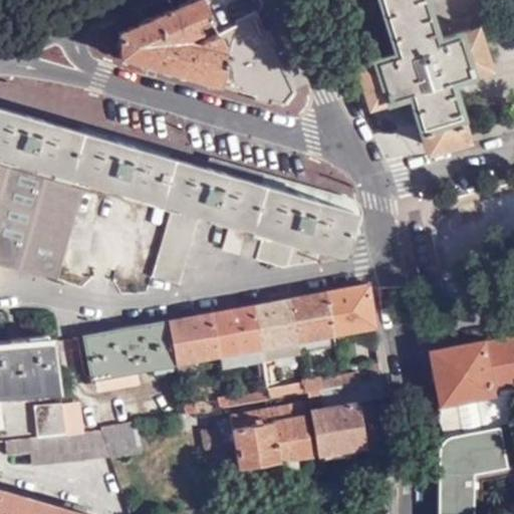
[(117,57),(218,86),(226,55),(220,41),(199,50),(189,45),(191,33),(196,31),(194,26),(210,18),(201,0),(187,0),(116,32),(117,57)]
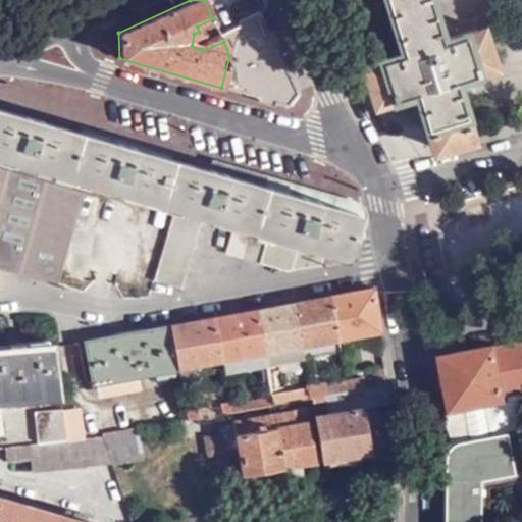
[(521,0),(342,0),(347,17),(386,6),(406,71),(395,75),(383,79),(399,128),(420,120),(429,145),(439,149),(463,142),(468,133),(465,117),(463,109),(508,94),(490,40),(447,57),(445,49),(429,0),(521,0)]
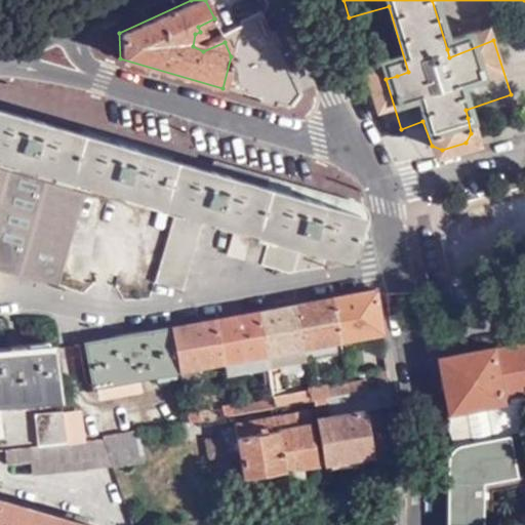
[(231,56),(223,88),(288,107),(298,90),(259,7),(237,18),(243,32),(238,35),(231,56)]
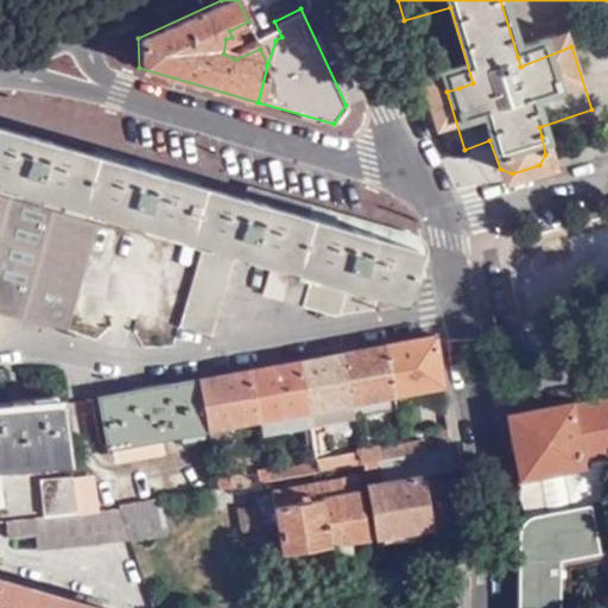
[(441,150),(464,150),(447,92),(424,101),(441,150)]
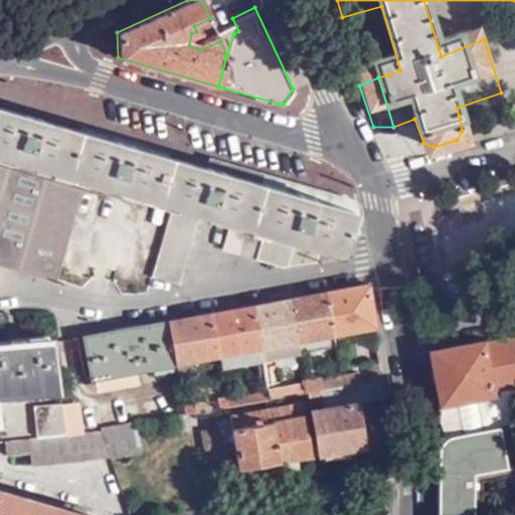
[(222,249),(282,267),(315,261),(319,246),(336,251),(347,243),(357,215),(350,204),(350,202),(316,193),(315,197),(288,189),(289,185),(238,171),(237,174),(208,166),(209,163),(134,142),(133,146),(26,116),(26,113),(0,105),(0,156),(44,169),(46,163),(83,174),(81,181),(86,182),(140,197),(143,189),(174,198),(151,277),(178,285),(199,212),(230,221),(222,249)]
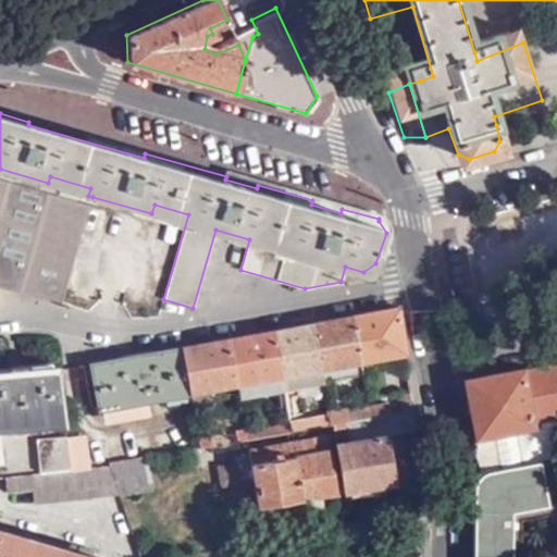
[(0,285),(60,304),(93,197),(88,196),(90,188),(50,176),(48,183),(0,169),(0,285)]
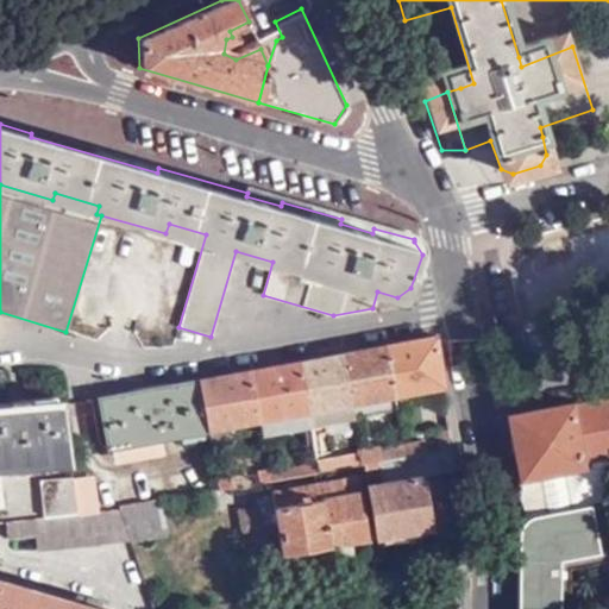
[(434,334),(383,344),(393,396),(443,387),(434,334)]
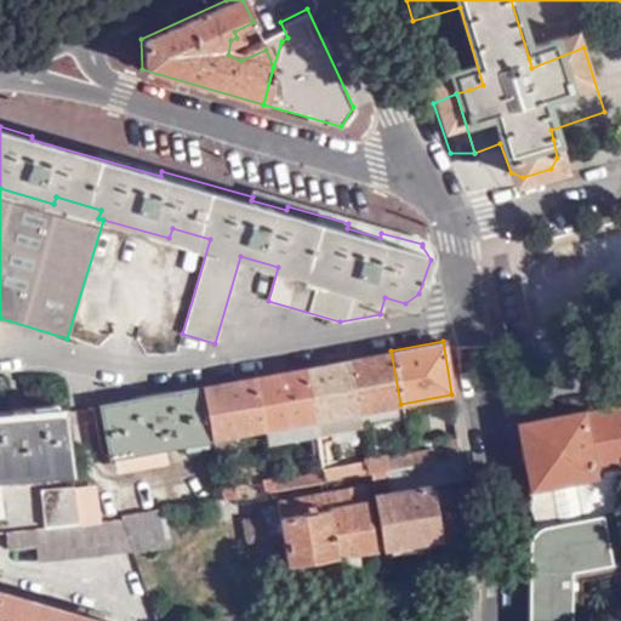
[(400,404),(391,351),(348,359),(358,411),(400,404)]
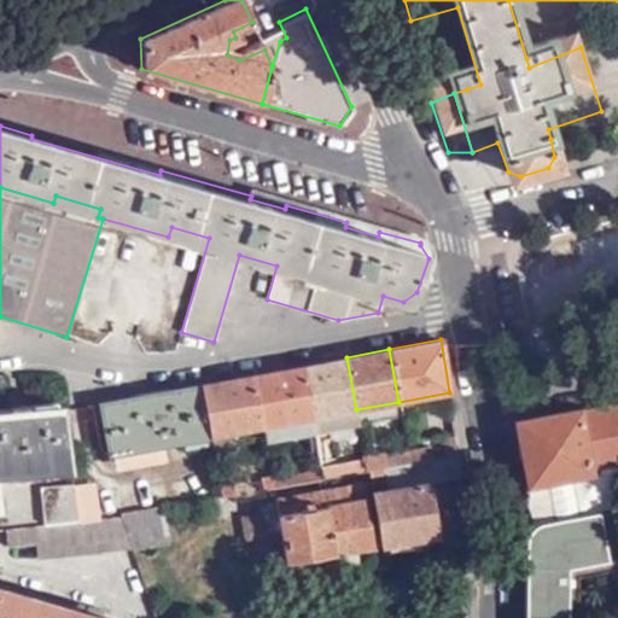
[(302,366),(310,418),(356,409),(347,357),(302,366)]
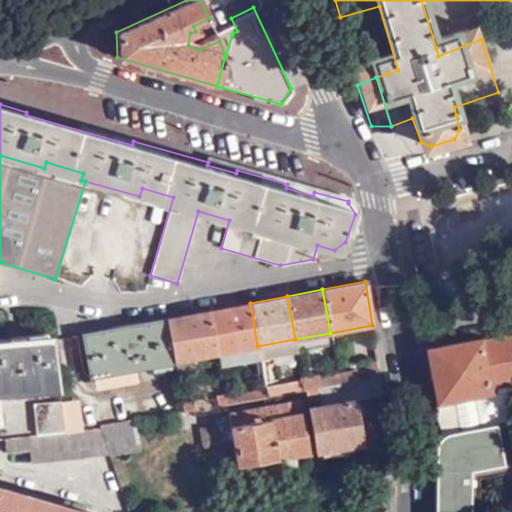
[(211,311),(218,353),(251,348),(257,346),(250,303),(211,311)]
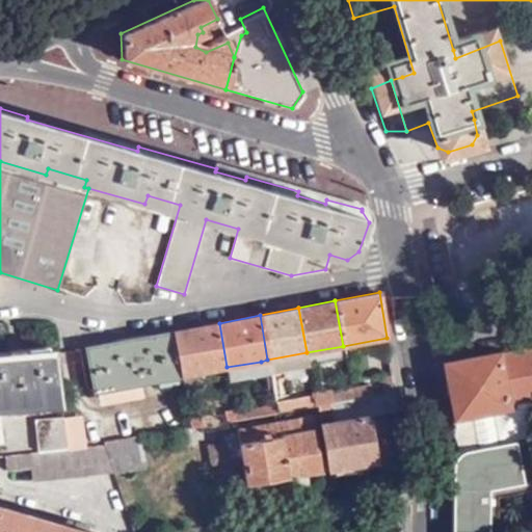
[(173,333),(181,376),(227,367),(219,323),(173,333)]
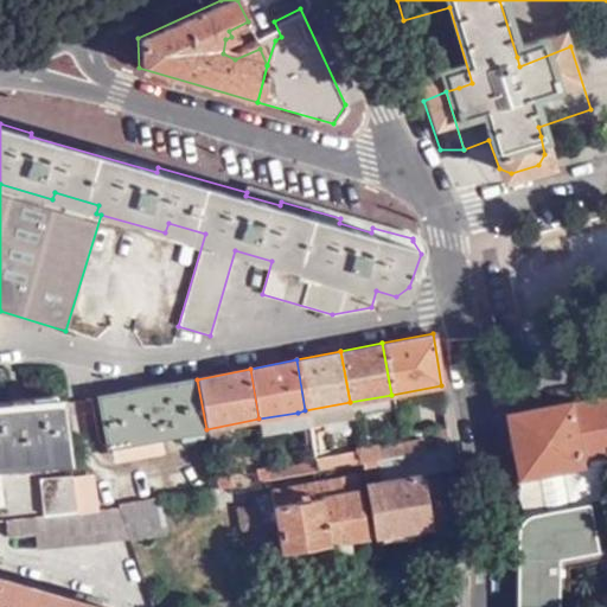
[(197,379),(97,396),(108,448),(206,429),(197,379)]
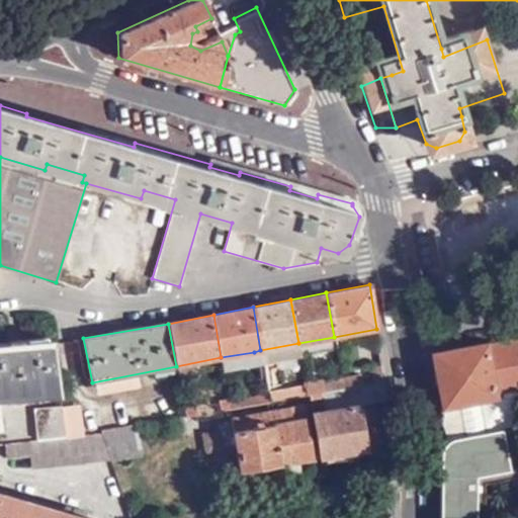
[(496,391),(517,385),(517,337),(486,344),(486,341),(431,351),(441,407),(497,397),(496,391)]
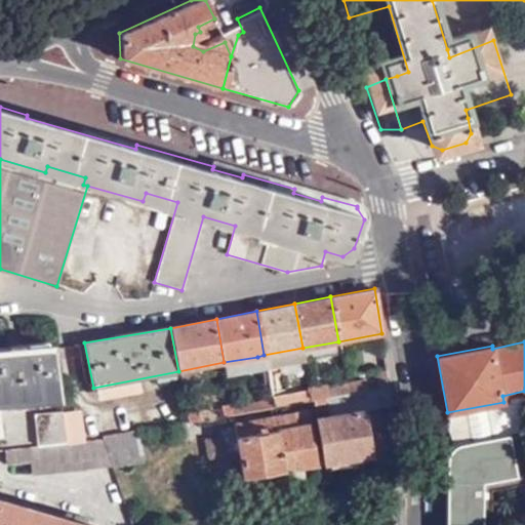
[(0,404),(61,398),(52,347),(0,351),(0,404)]
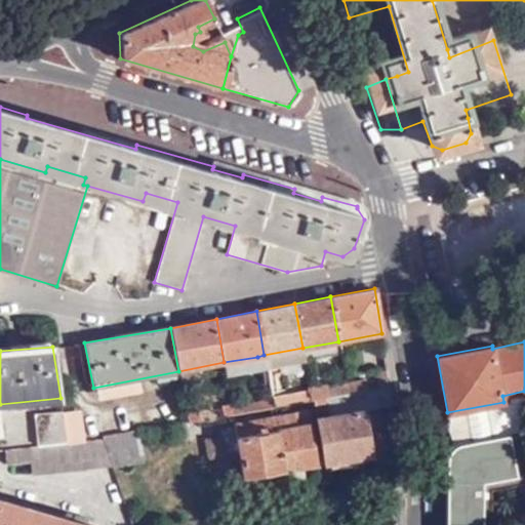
[(390,389),(387,371),(378,372),(381,389),(390,389)]
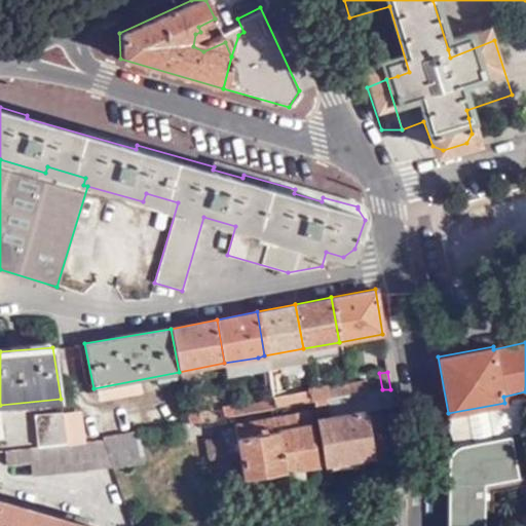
[(365,383),(348,386),(349,396),(366,392),(365,383)]
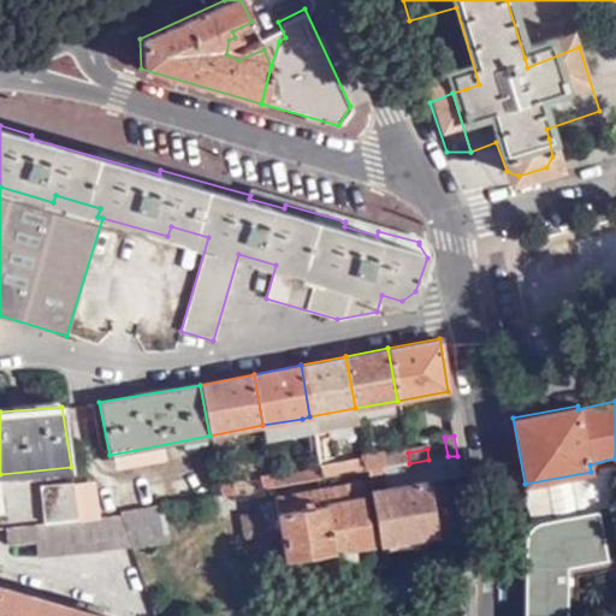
[(409,463),(408,452),(366,460),(367,471),(383,468),(409,463)]
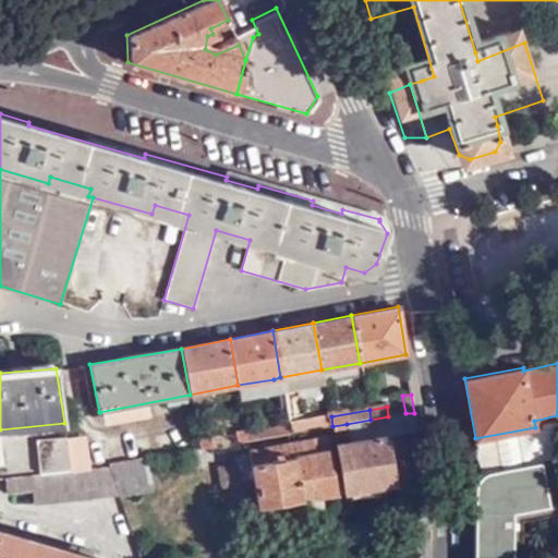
[(388,416),(371,420),(347,424),(349,436),(351,444),(341,446),(349,492),(400,484),(391,438),(417,433),(414,413),(405,413),(388,416)]
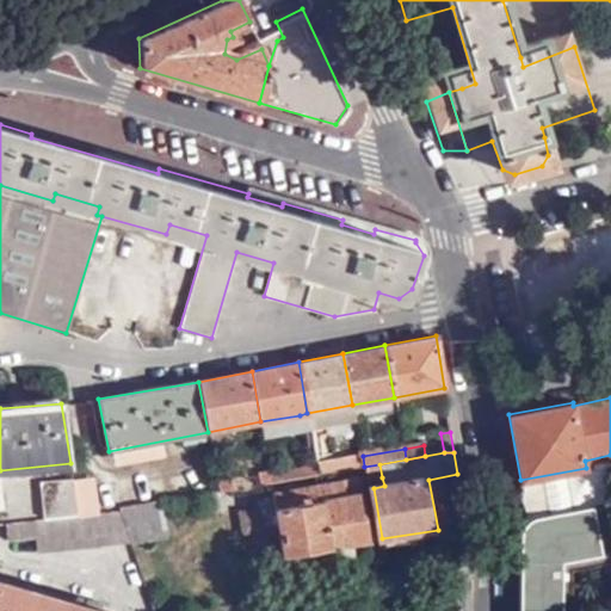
[(610,455),(585,461),(586,468),(610,462),(610,455)]
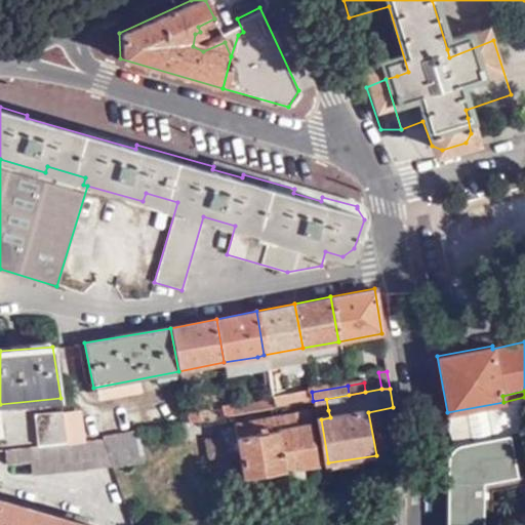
[(313,401),(312,392),(273,399),(274,408),(313,401)]
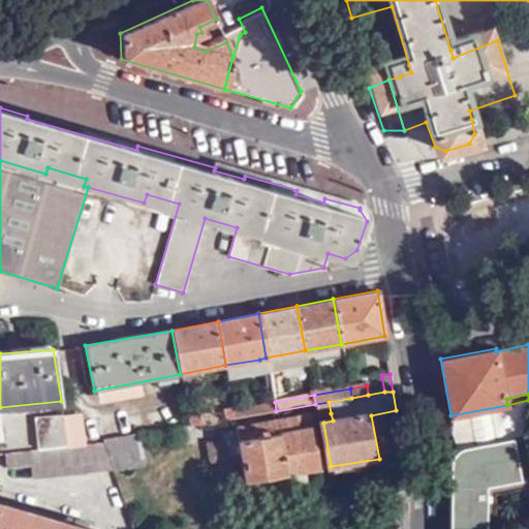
[(275,402),(234,409),(236,418),(248,416),(276,411),(275,402)]
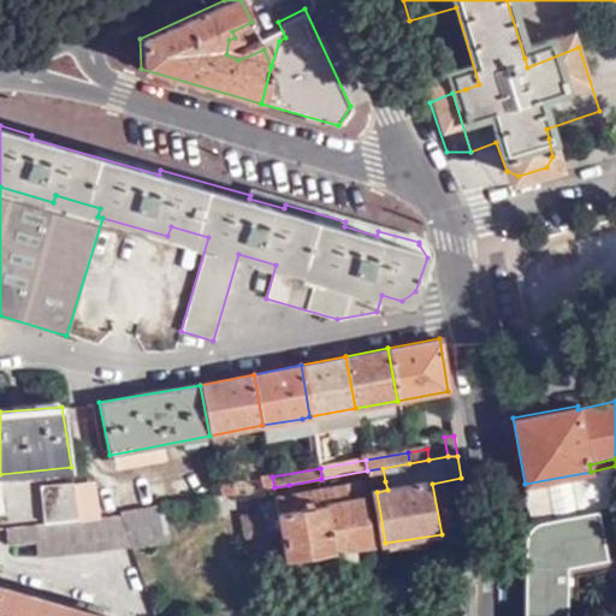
[(383,468),(367,471),(369,484),(385,481),(383,468)]
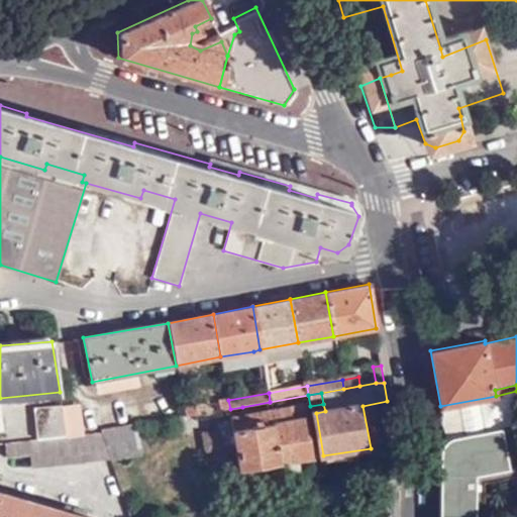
[(230,409),(228,400),(220,401),(221,410),(230,409)]
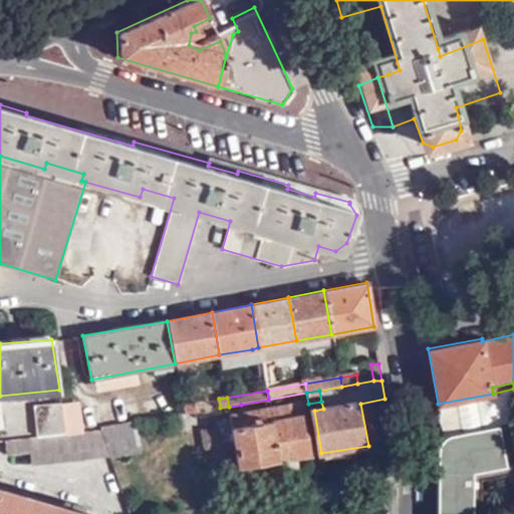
[(241,466),(313,455),(303,401),(291,403),(291,405),(232,415),(241,466)]
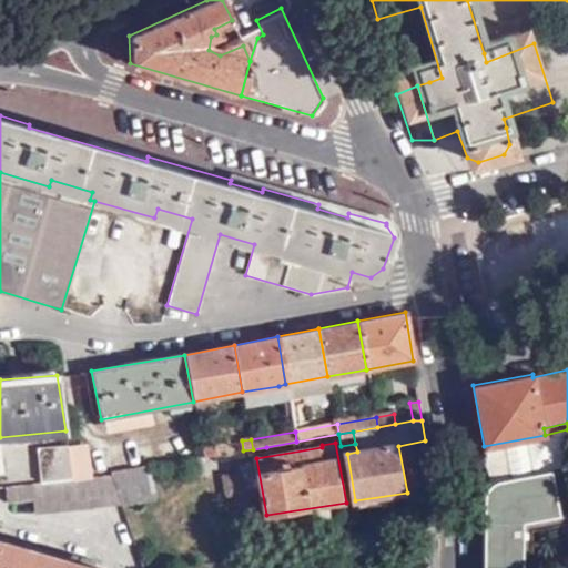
[(38,448),(42,484),(73,480),(68,445),(38,448)]
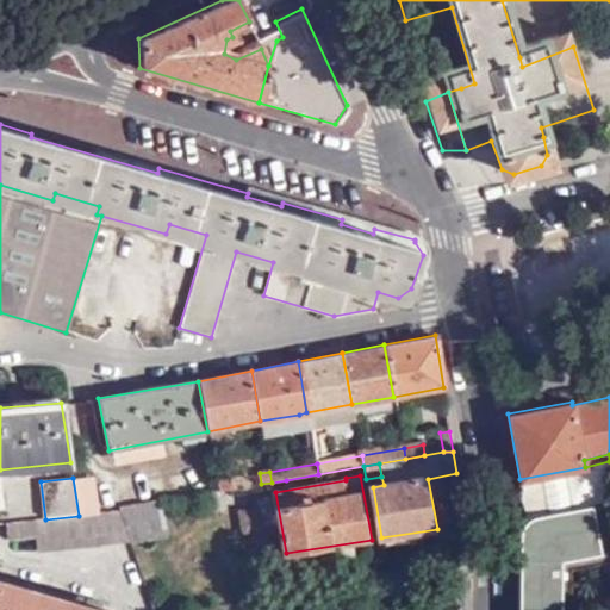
[(228,481),(217,481),(218,492),(229,490),(228,481)]
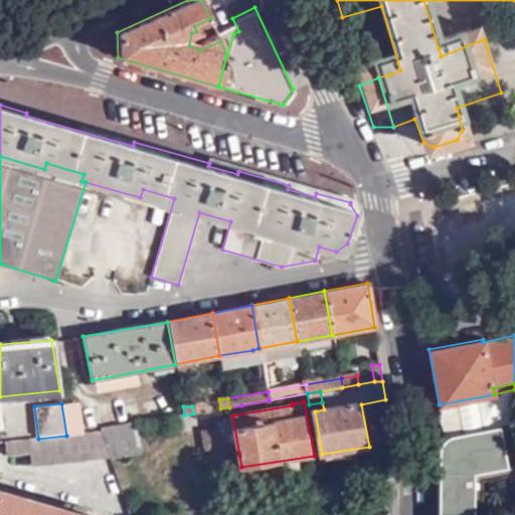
[(111,458),(111,459),(143,455),(136,423),(101,430),(102,432),(111,458)]
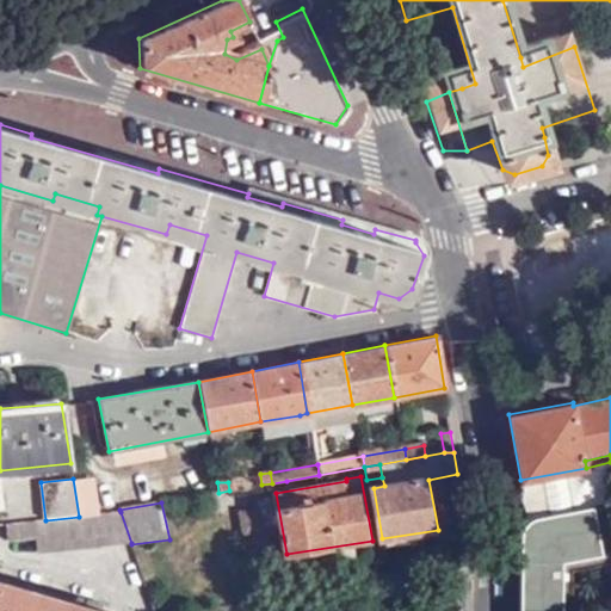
[(571,569),(610,562),(610,555),(610,553),(602,503),(592,505),(600,554),(561,560),(561,574),(562,574),(571,573),(571,569)]
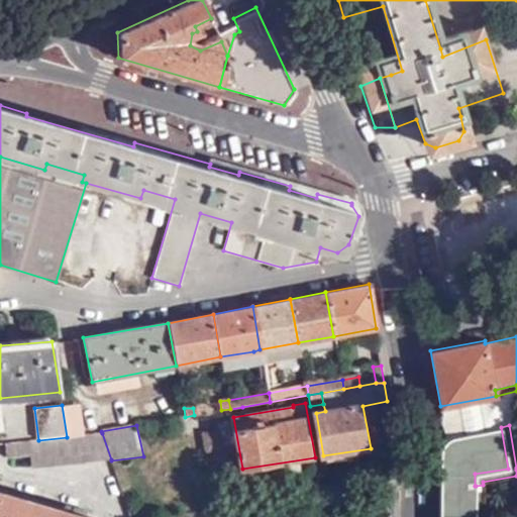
[(439,454),(439,493),(475,486),(475,474),(508,469),(501,427),(453,436),(448,437),(445,439),(442,442),(440,447),(439,454)]
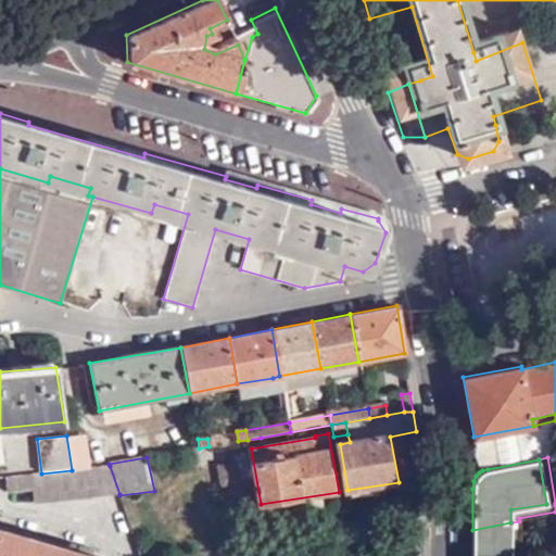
[(219,466),(225,490),(245,485),(241,460),(219,466)]
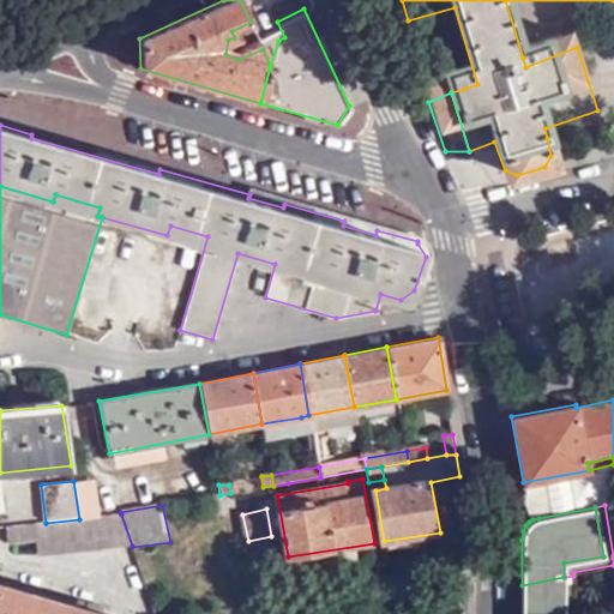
[(37,555),(132,546),(121,515),(79,519),(46,523),(4,528),(6,542),(35,541),(37,555)]
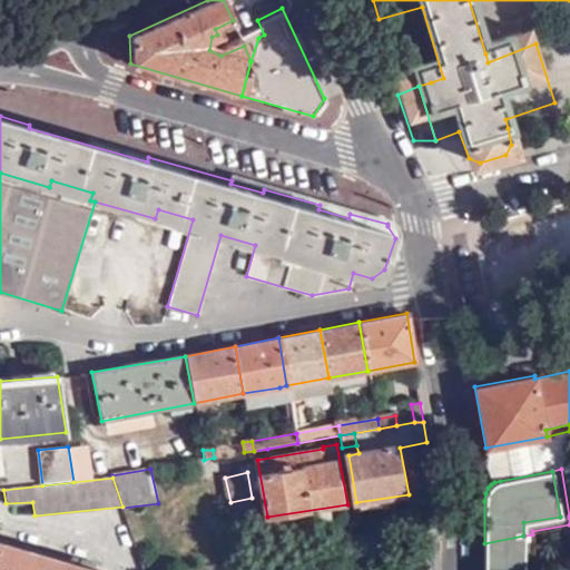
[(522,569),(532,569),(532,534),(524,536),(523,536),(522,569)]
